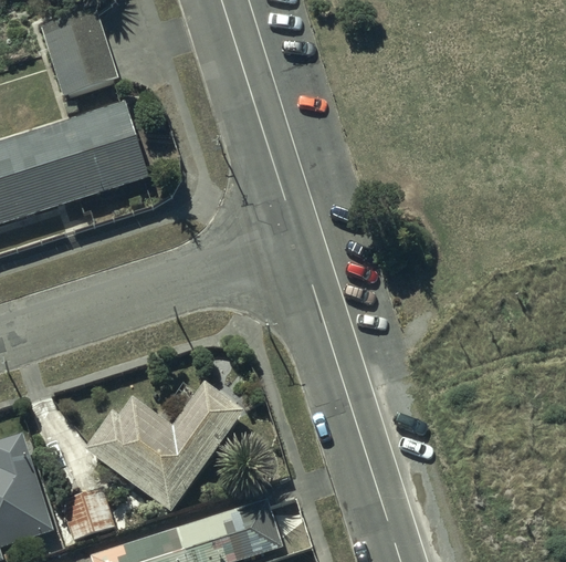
[(43,24),(63,94),(118,79),(98,8),(43,24)]
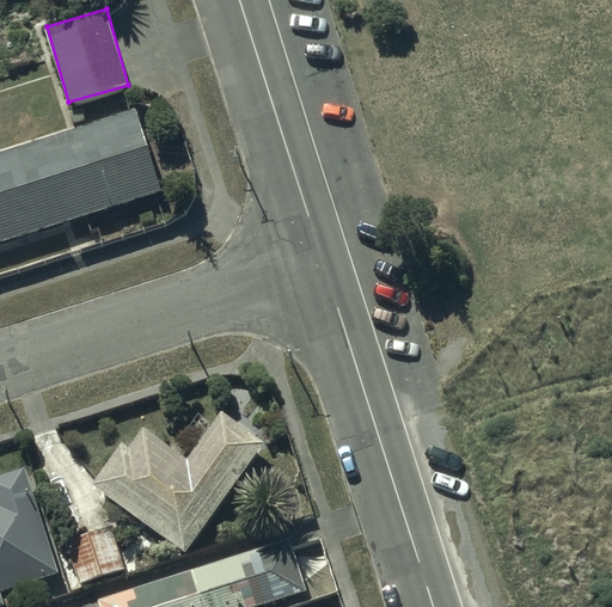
[(0,151),(0,240),(159,191),(134,110),(0,151)]
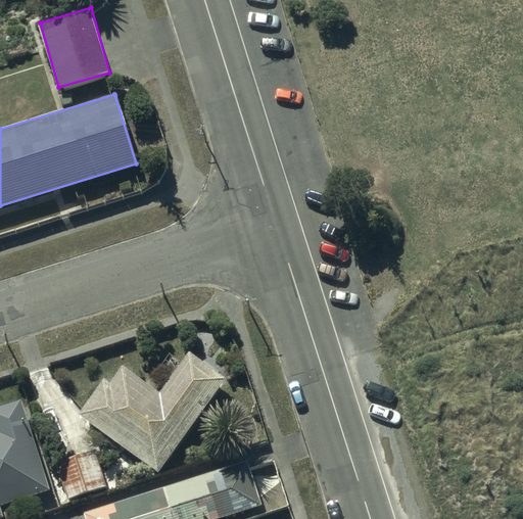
[(103,377),(77,413),(156,473),(230,375),(204,357),(201,361),(188,350),(158,391),(123,365),(110,382),(103,377)]
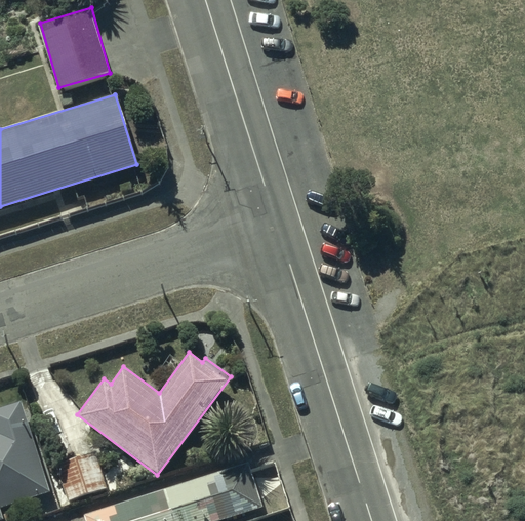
[(0,520),(4,520),(1,508),(51,492),(23,400),(0,407),(0,520)]
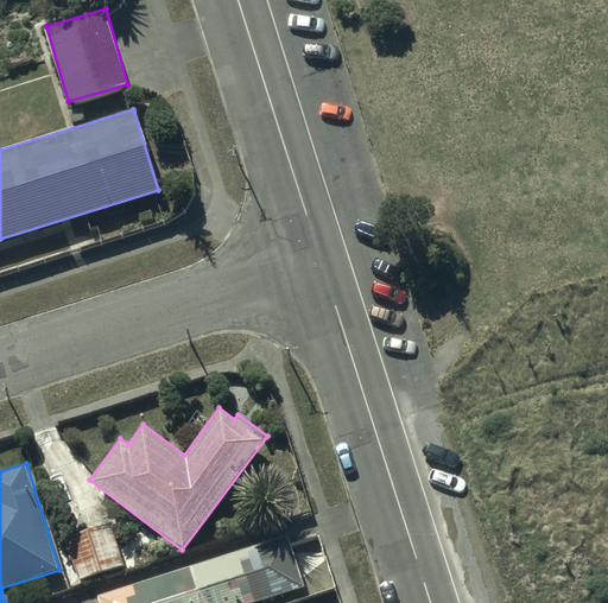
[(65,538),(77,578),(122,565),(111,525),(65,538)]
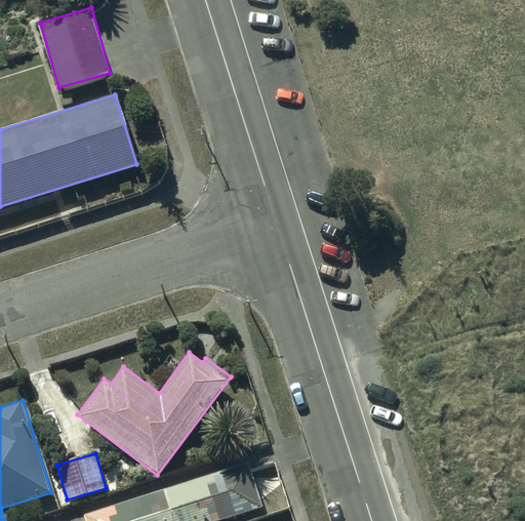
[(83,513),(85,520),(218,520),(263,508),(248,463),(83,513)]
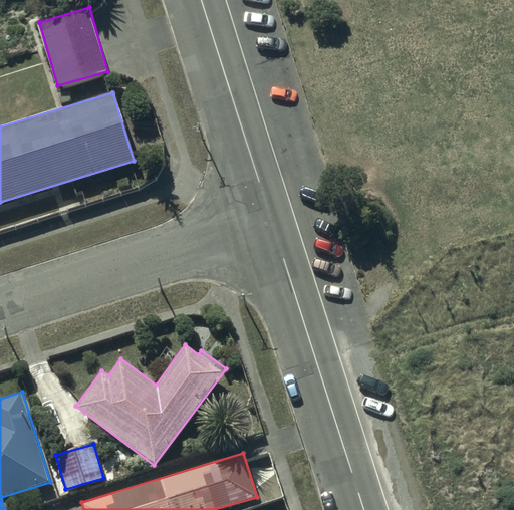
All buildings are outlined.
